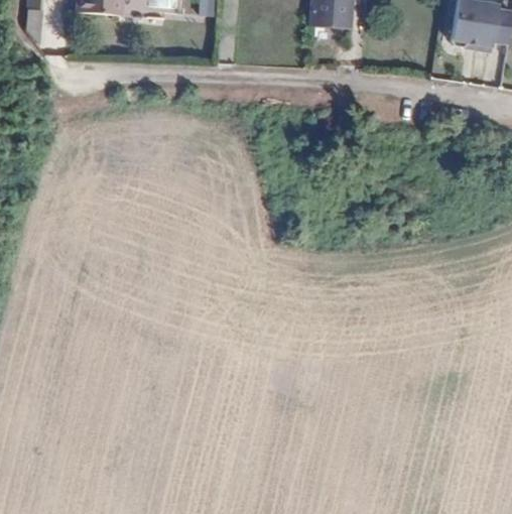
[(82,0),(82,11),(124,13),(124,0),(82,0)]
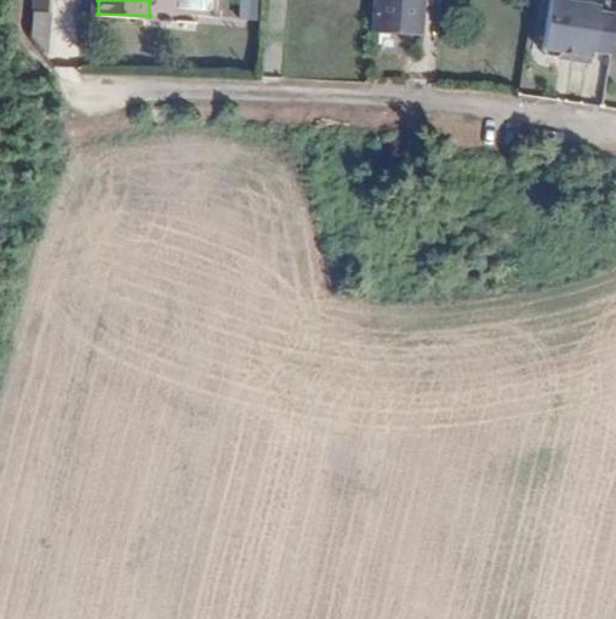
[(257,20),(258,0),(240,0),(239,18),(257,20)]
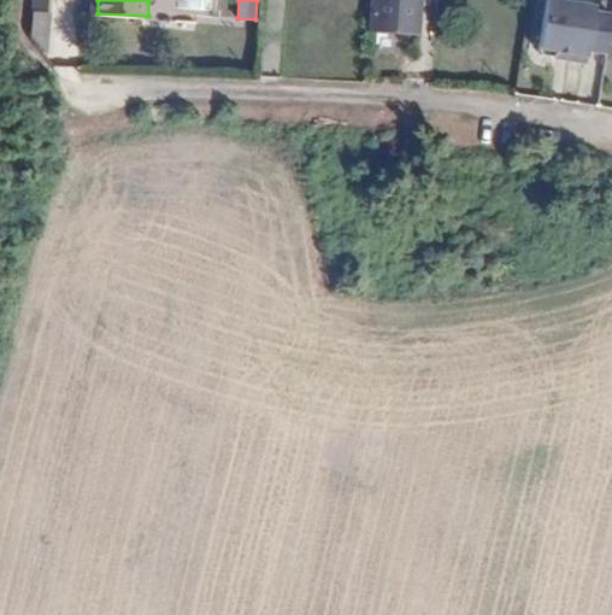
[(374,0),(370,33),(418,37),(422,0),(374,0)]
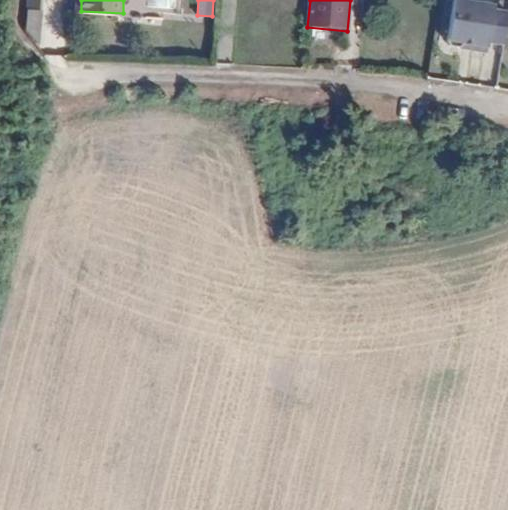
[(467,41),(490,46),(498,4),(473,0),(457,0),(450,40),(453,44),(463,45),(467,43),(467,41)]
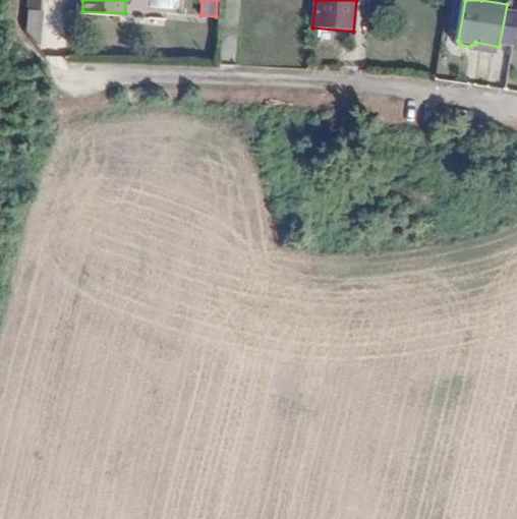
[(42,42),(44,9),(27,8),(25,41),(42,42)]
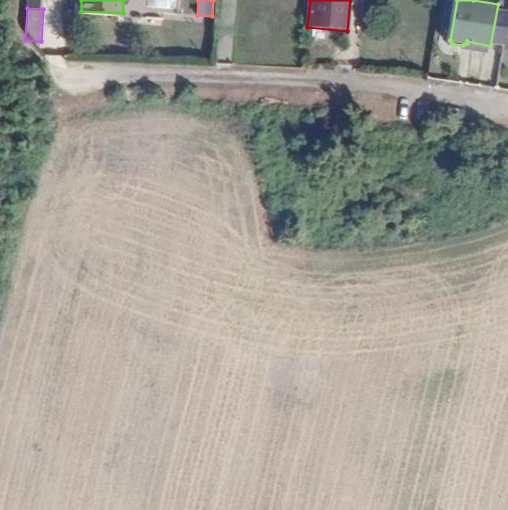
[(489,51),(490,46),(467,41),(467,43),(463,45),(489,51)]
